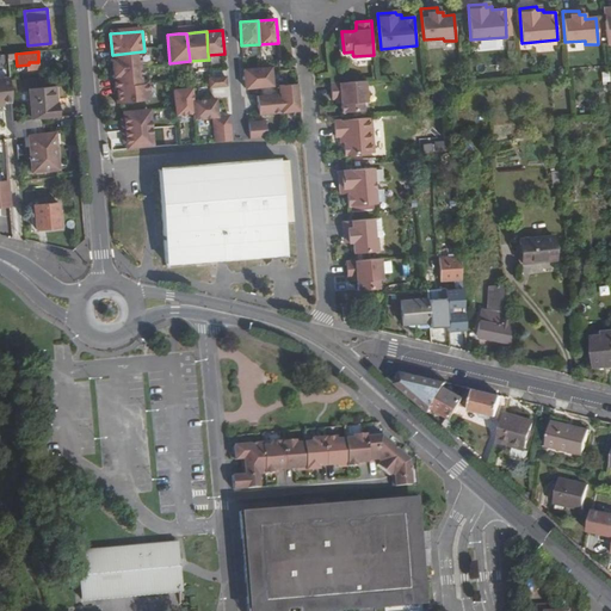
[(115,84),(144,80),(142,51),(112,55),(115,84)]
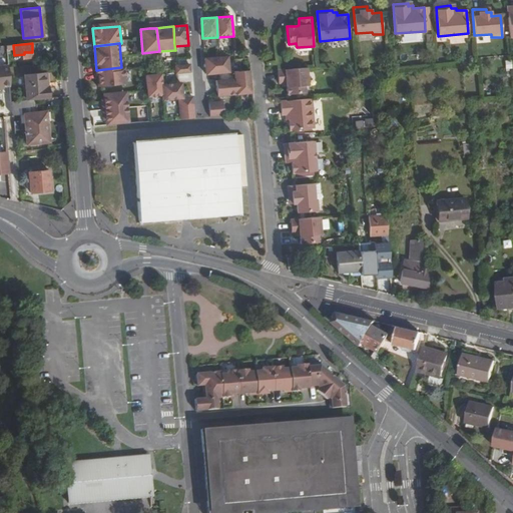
[(33,60),(32,52),(24,52),(24,54),(24,61),(33,60)]
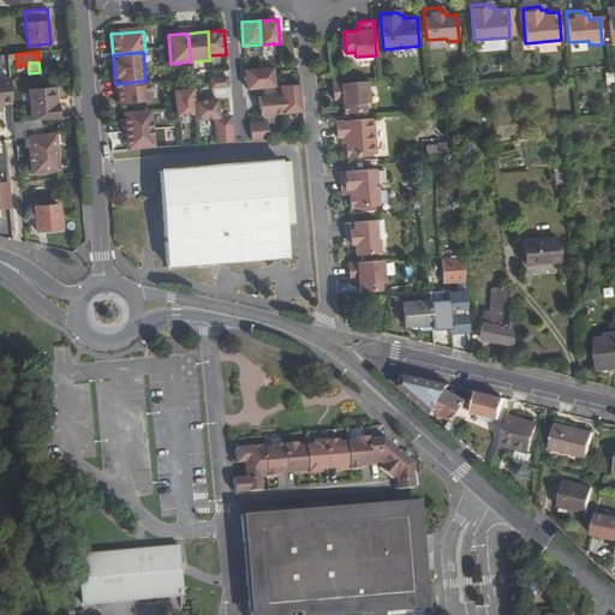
[(245,70),(248,90),(275,87),(273,67),(245,70)]
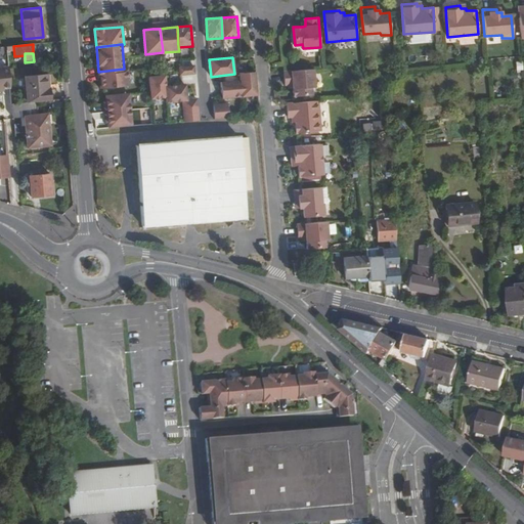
[(180,75),(194,74),(193,67),(179,68),(180,75)]
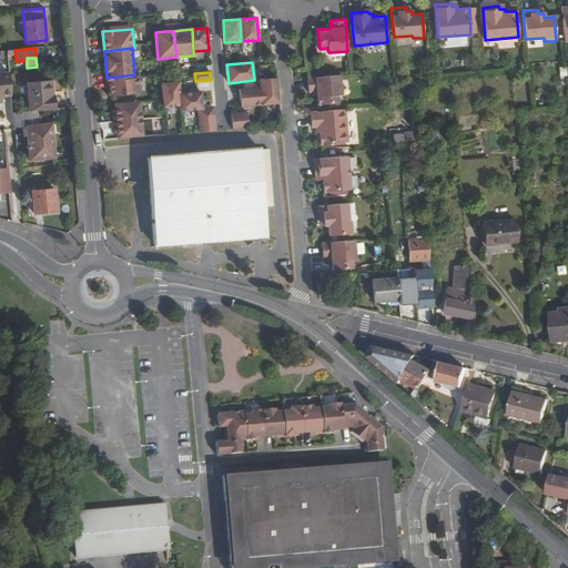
[(8,73),(0,73),(0,95),(10,95),(8,73)]
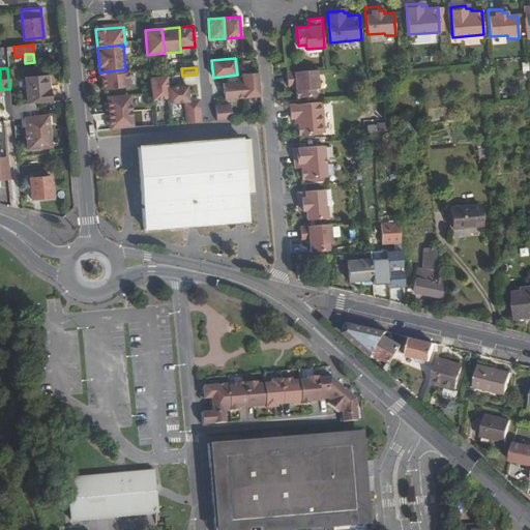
[(289,71),(288,71),(289,85),(292,85),(297,84),(297,88),(297,97),(317,95),(316,88),(320,87),(318,68),(289,71)]
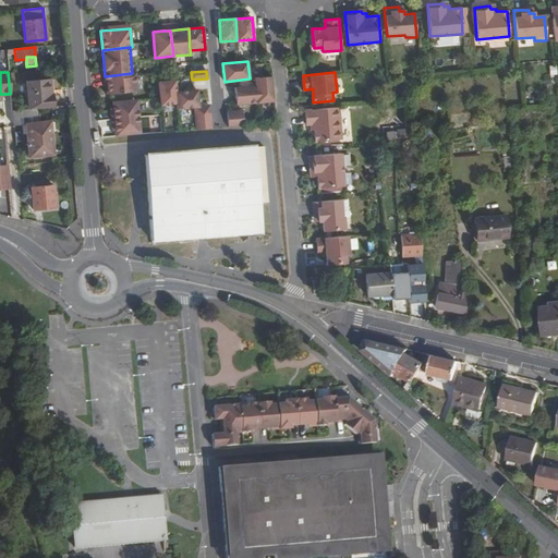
[(137,73),(132,73),(105,76),(105,80),(107,80),(108,95),(140,92),(137,73)]
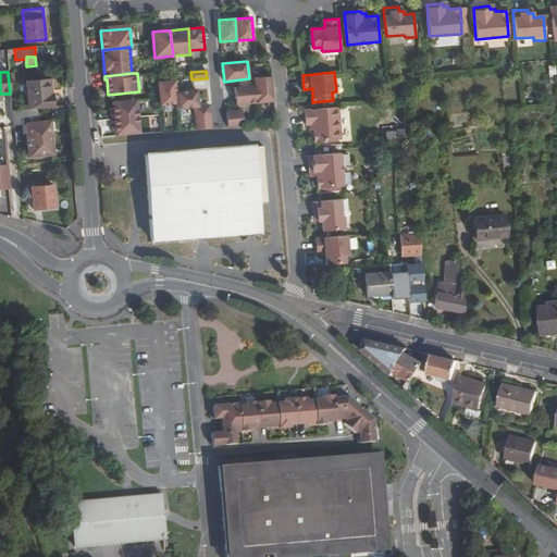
[(275,101),(273,76),(255,78),(255,86),(257,102),(275,101)]
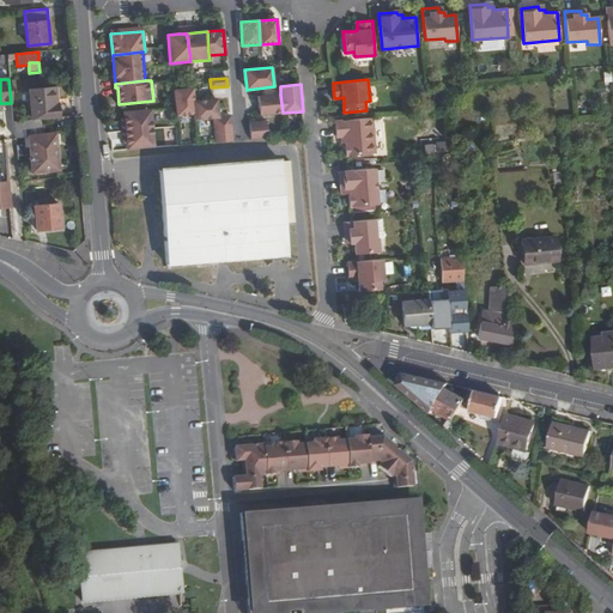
[(42,120),(58,117),(56,103),(53,103),(52,87),(28,90),(30,121),(42,120)]
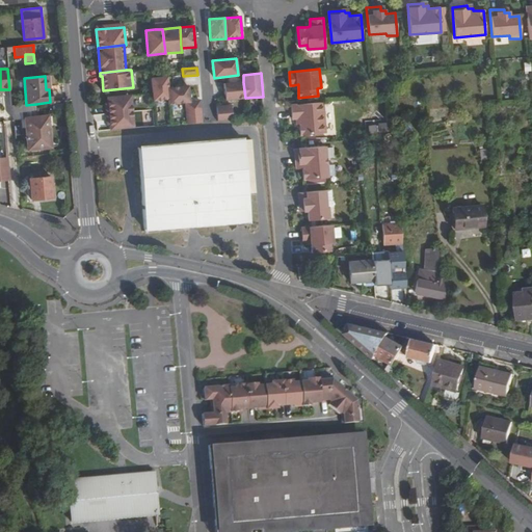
[(153,101),(169,100),(168,88),(167,77),(152,78),(153,101)]
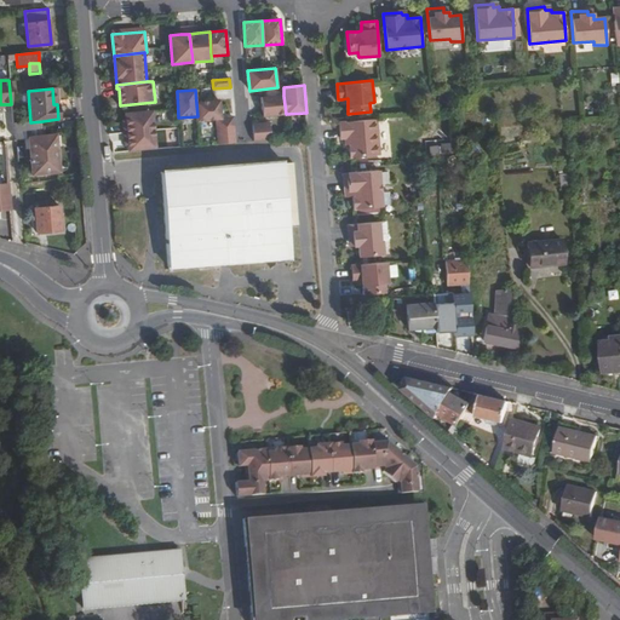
[(286,114),(283,96),(260,98),(262,116),(286,114)]
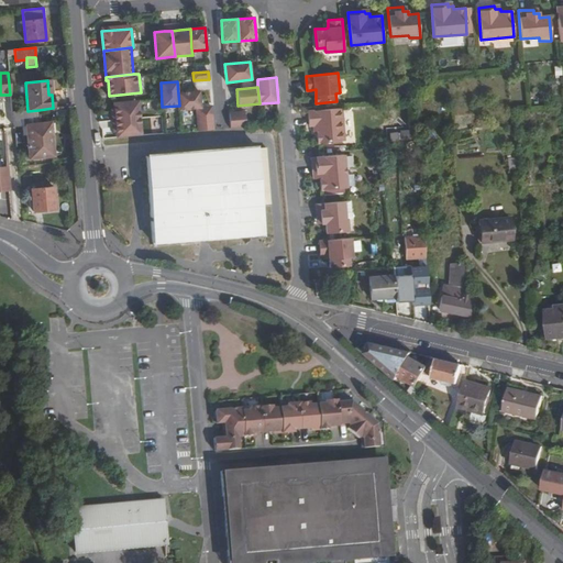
[(196,109),(196,108),(200,108),(199,91),(178,94),(179,106),(179,110),(196,109)]
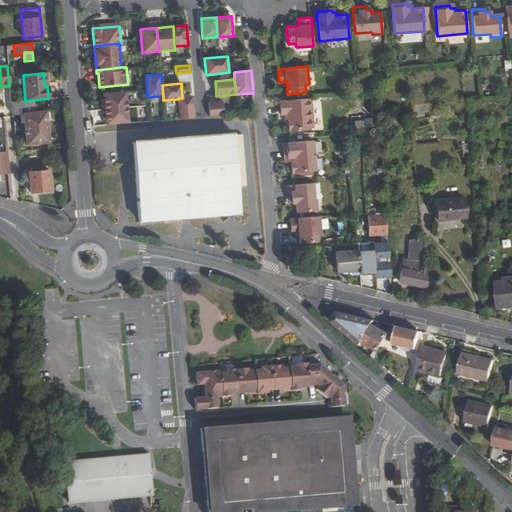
[(104,110),(128,108),(126,92),(103,94),(104,99),(104,110)]
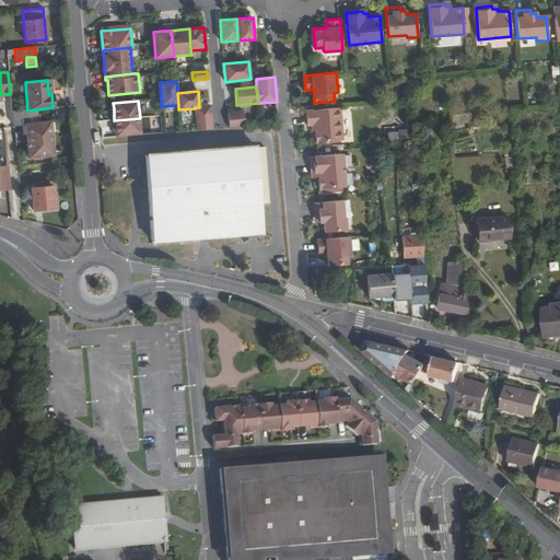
[(197,131),(212,129),(210,106),(199,107),(195,107),(195,108),(197,131)]
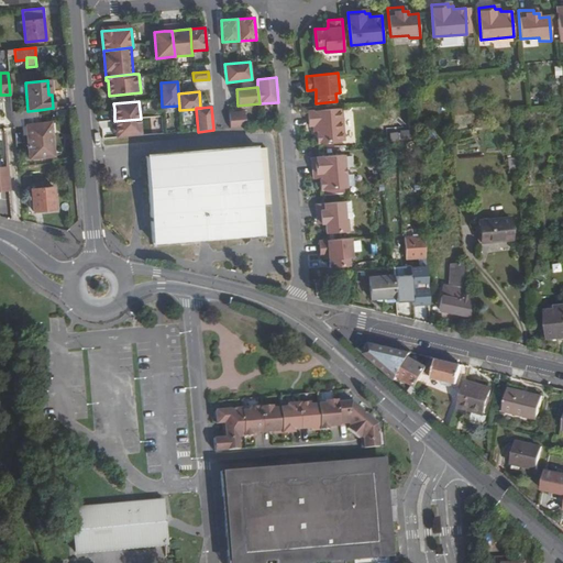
[(343,108),(309,111),(310,125),(315,125),(316,125),(317,132),(318,132),(319,142),(346,140),(343,108)]
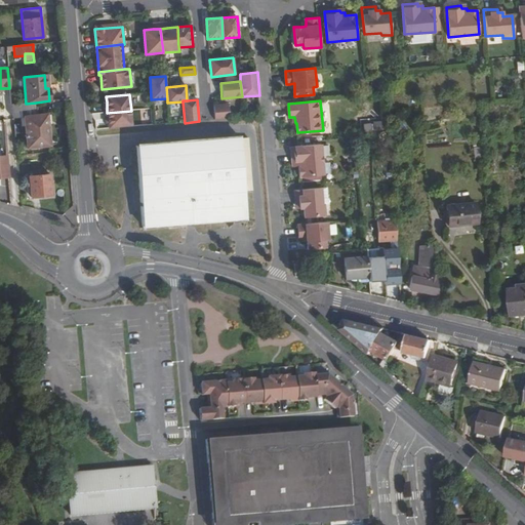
[(26,104),(11,105),(12,118),(24,117),(27,147),(48,145),(45,115),(38,116),(36,103),(26,104)]
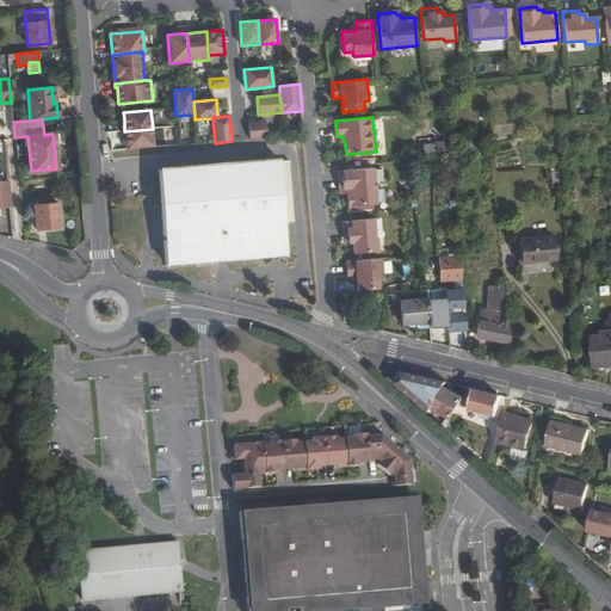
[(266,122),(248,123),(250,140),(267,139),(266,122)]
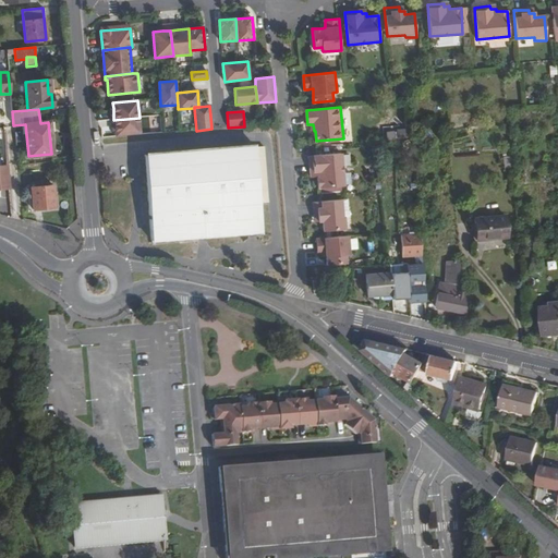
[(114,131),(116,137),(141,135),(140,118),(113,120),(114,131)]
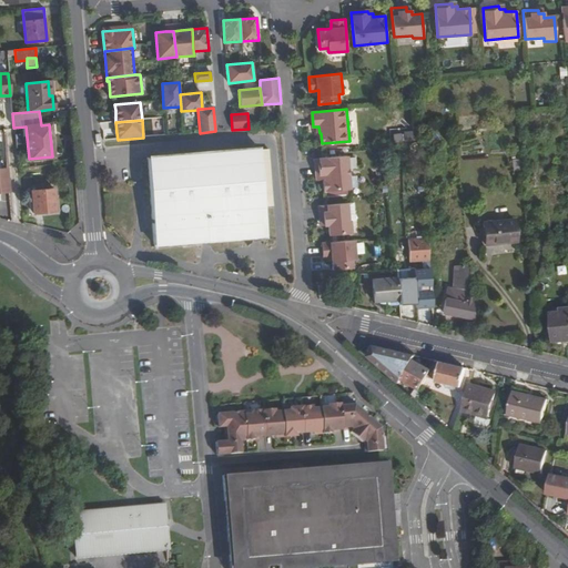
[(152,244),(265,235),(263,206),(272,206),(267,150),(257,151),(257,149),(144,158),(152,244)]
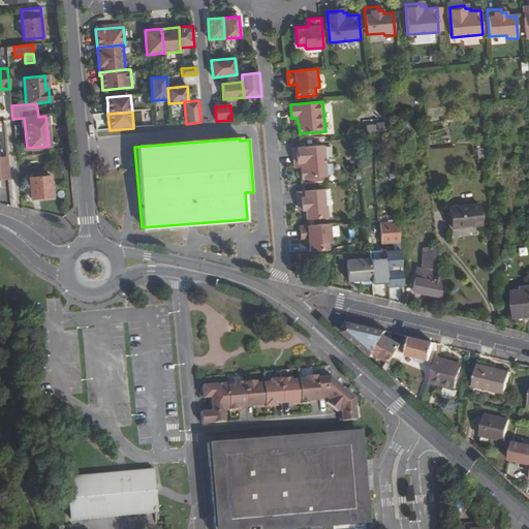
[(298,162),(298,167),(301,167),(302,178),(325,176),(323,145),(293,148),(294,162),(298,162)]
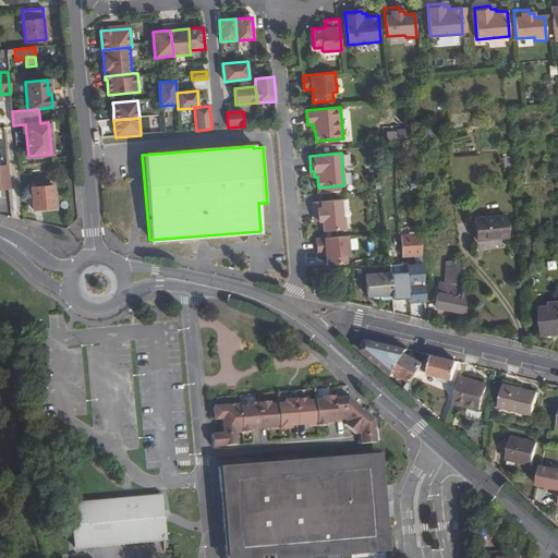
[(55,207),(52,185),(31,187),(33,209),(55,207)]
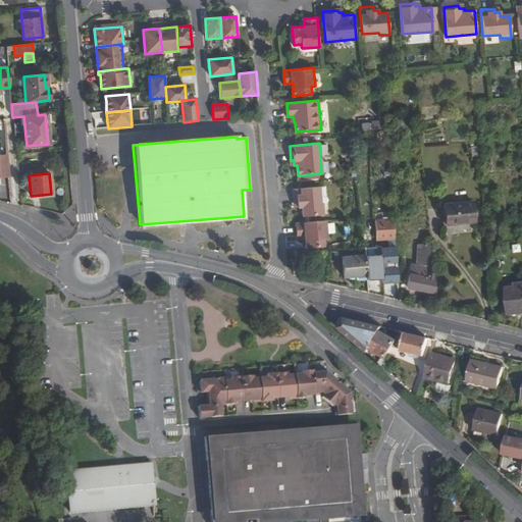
[(298,202),(298,206),(303,206),(303,215),(324,213),(323,202),(321,203),(319,186),(293,189),(295,202),(298,202)]
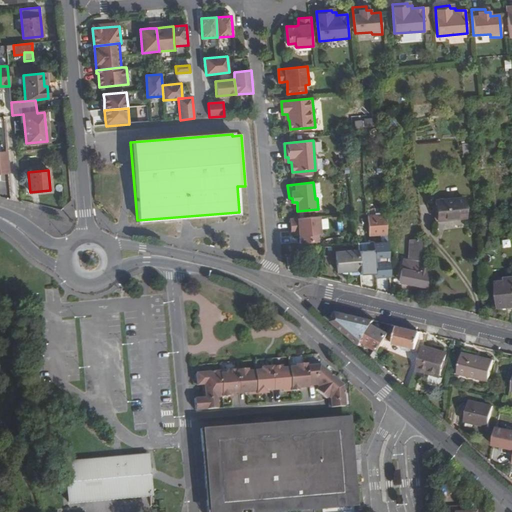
[(384,203),(383,195),(369,196),(370,204),(384,203)]
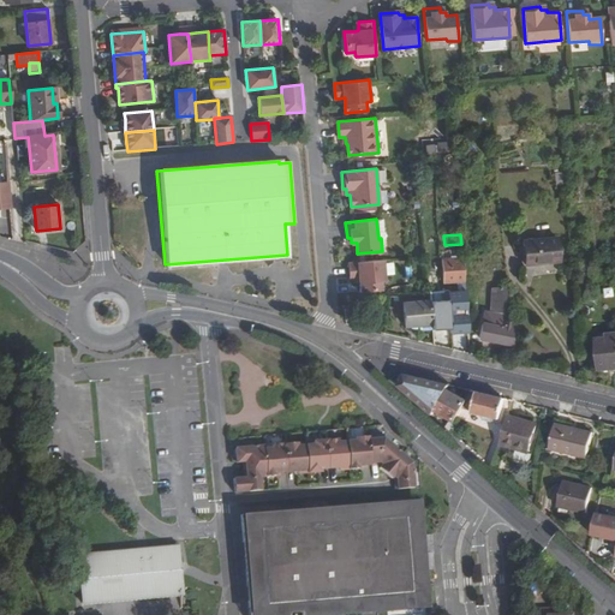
[(559,262),(556,237),(523,240),(525,264),(559,262)]
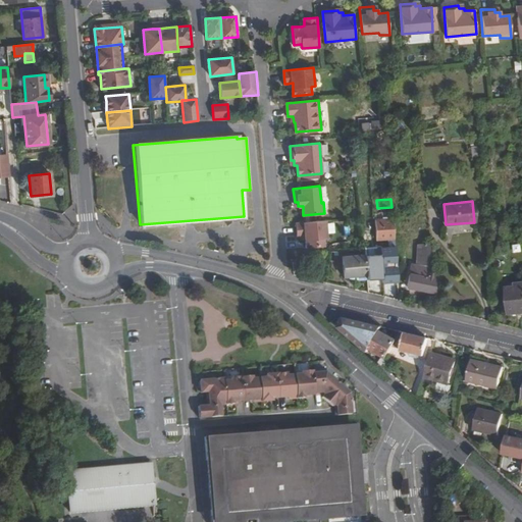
[(387,239),(394,239),(393,218),(374,219),(375,240),(377,240),(387,239)]
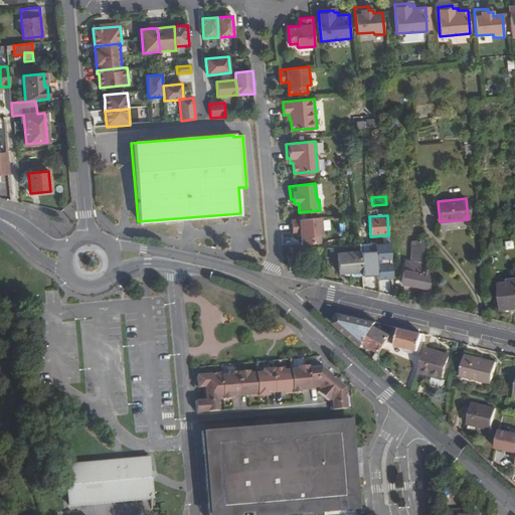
[(323,234),(321,217),(292,219),(294,232),(297,232),(301,231),(302,235),(302,243),(321,241),(320,234),(323,234)]
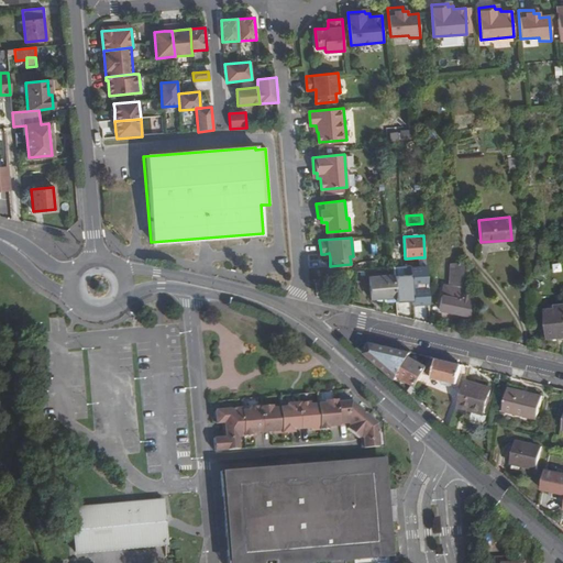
[(439,308),(470,316),(464,262),(450,264),(449,285),(444,284),(439,308)]
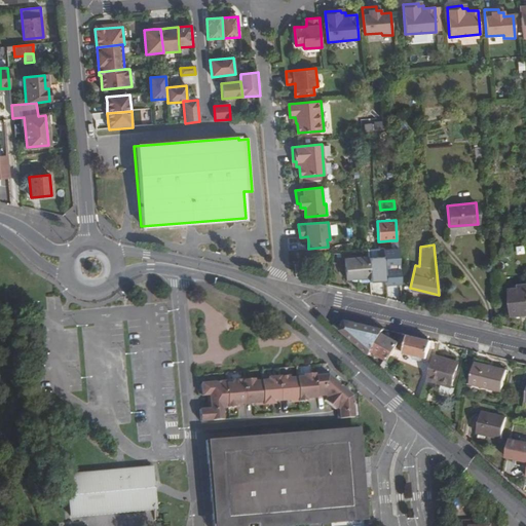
[(346,278),(369,276),(367,257),(344,258),(346,278)]
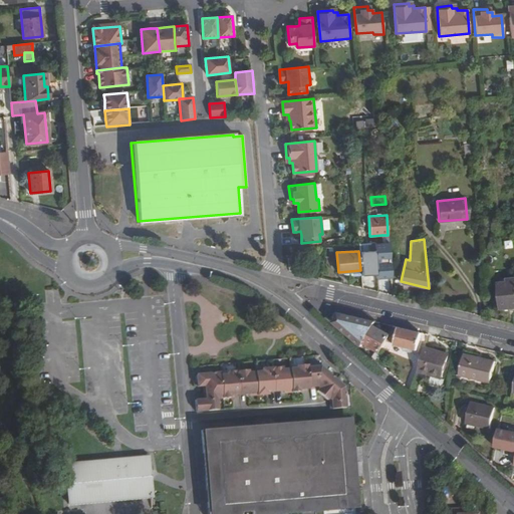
[(513,307),(513,277),(508,278),(508,281),(499,282),(501,309),(513,307)]
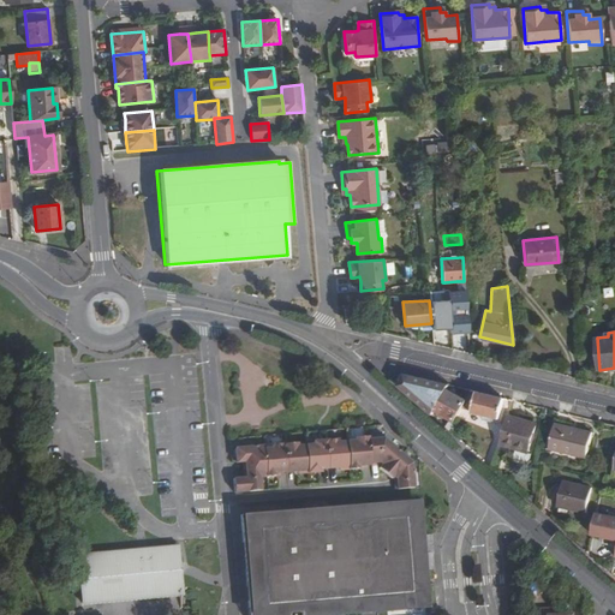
[(400,386),(434,416),(435,412),(441,400),(447,389),(449,384),(405,375),(400,386)]
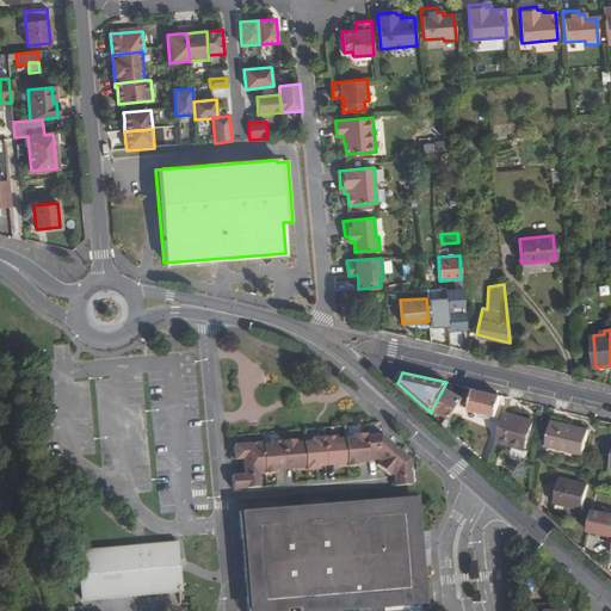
[(438,397),(458,407),(464,397),(448,389),(444,387),(438,397)]
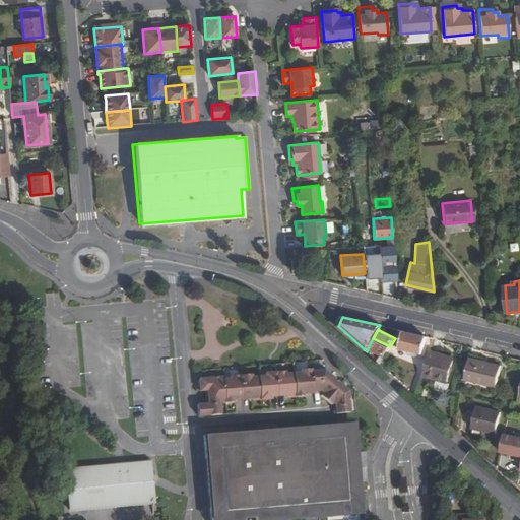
[(390,346),(399,349),(403,331),(400,330),(395,338),(390,346)]
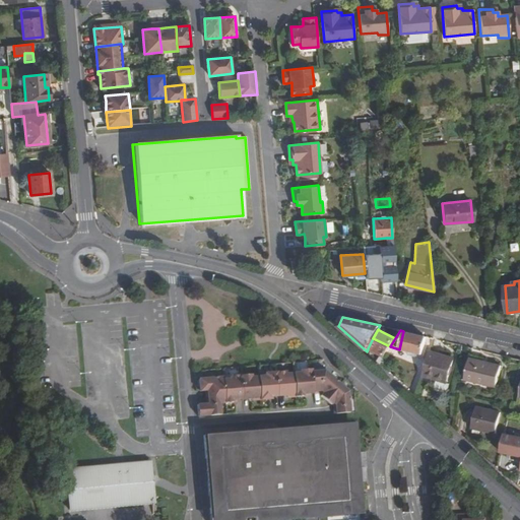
[(420,354),(427,337),(403,331),(399,349),(420,354)]
